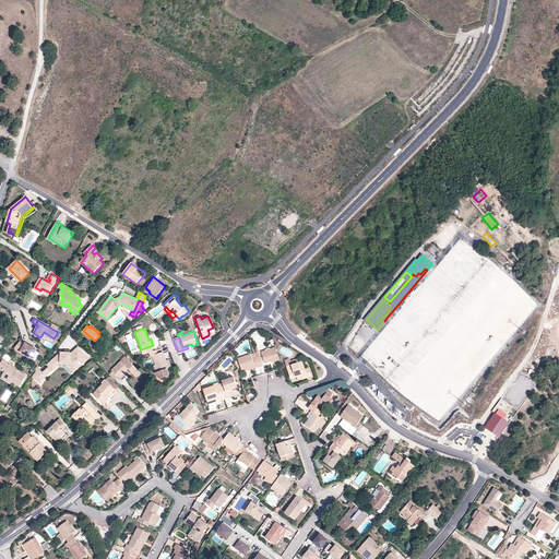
[(352,347),(358,353),(366,343),(360,337),(352,347)]
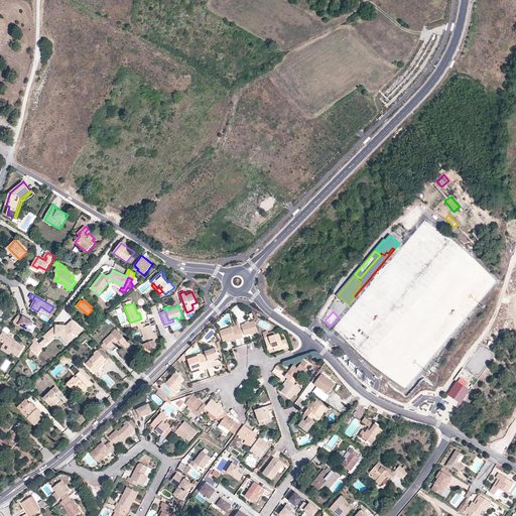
[(34,321),(23,316),(22,318),(18,315),(13,321),(29,331),(34,321)]
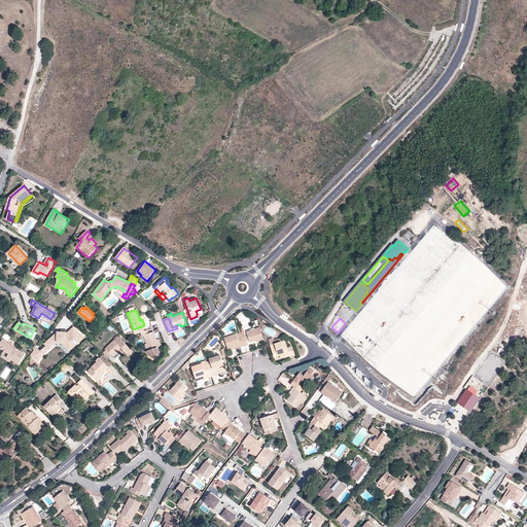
[(144,331),(142,326),(133,329),(135,335),(140,332),(144,331)]
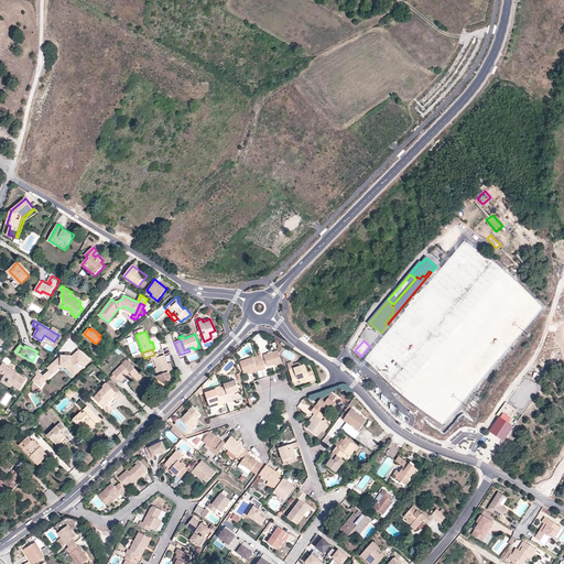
[(72,356),(62,355),(62,356),(61,356),(47,368),(50,370),(44,375),(47,378),(53,373),(53,375),(61,367),(66,368),(68,366),(72,369),(73,368),(77,373),(89,361),(79,350),(72,357),(72,356)]
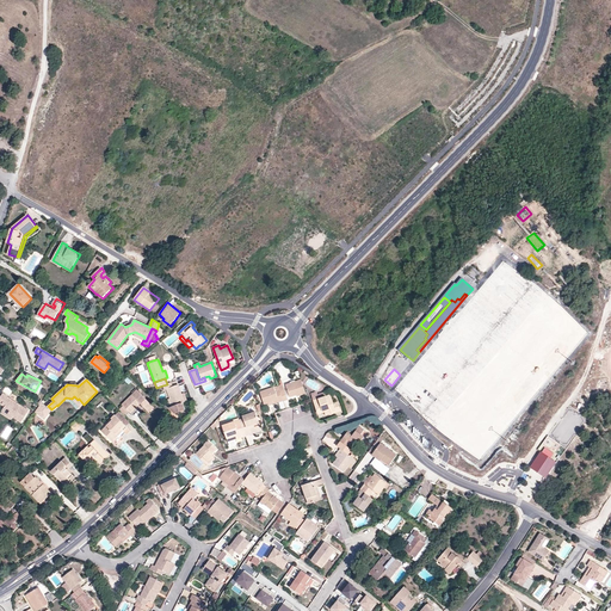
[(306,394),(301,380),(285,384),(290,397),(296,395),(296,396),(306,394)]
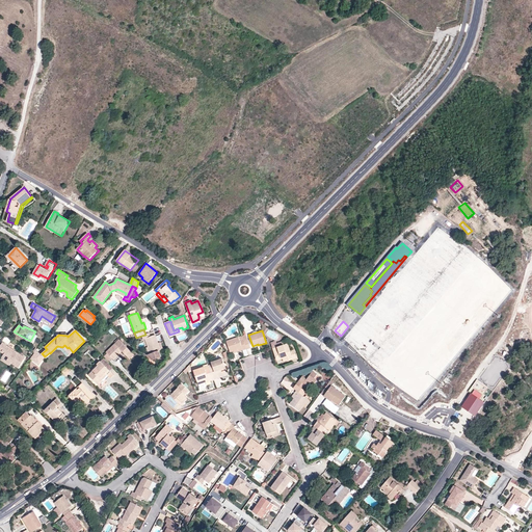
[(160,350),(155,335),(151,337),(149,334),(145,335),(141,336),(143,340),(144,339),(148,347),(145,347),(149,354),(148,354),(152,361),(161,356),(159,351),(160,350)]
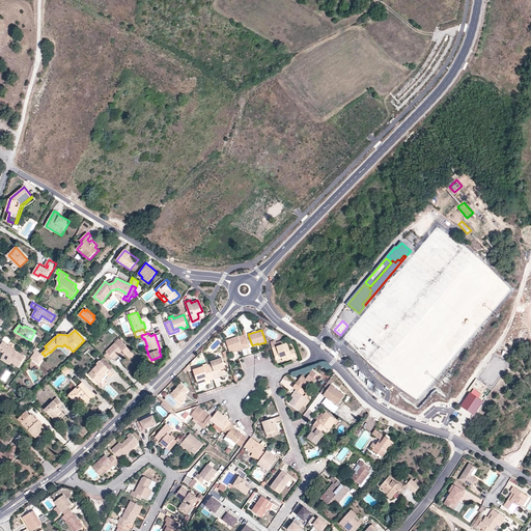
[(246,347),(242,335),(225,340),(229,351),(232,351),(235,348),(236,351),(246,347)]
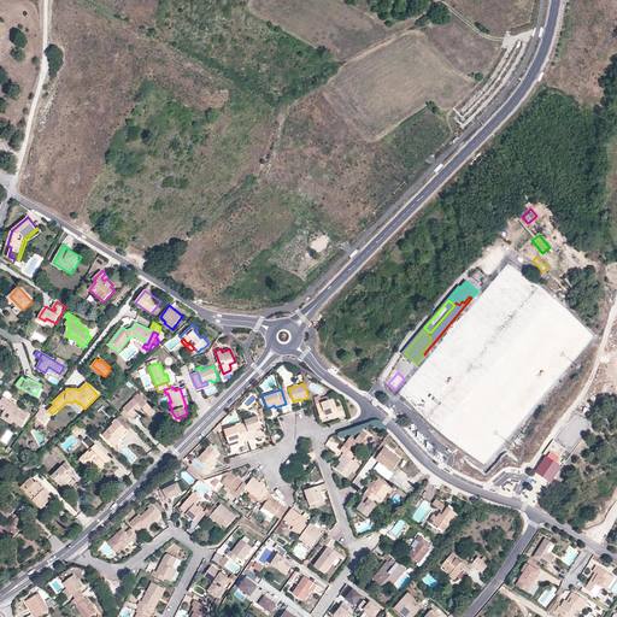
[(123,409),(124,410),(129,416),(131,417),(141,407),(147,413),(153,409),(139,394),(123,409)]
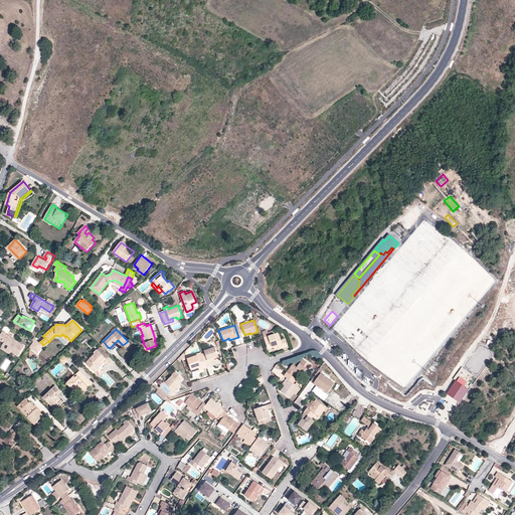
[(24,346),(6,335),(6,334),(2,332),(0,335),(0,340),(2,342),(2,341),(4,342),(4,343),(2,346),(7,349),(8,347),(12,350),(11,351),(11,352),(18,356),(24,346)]
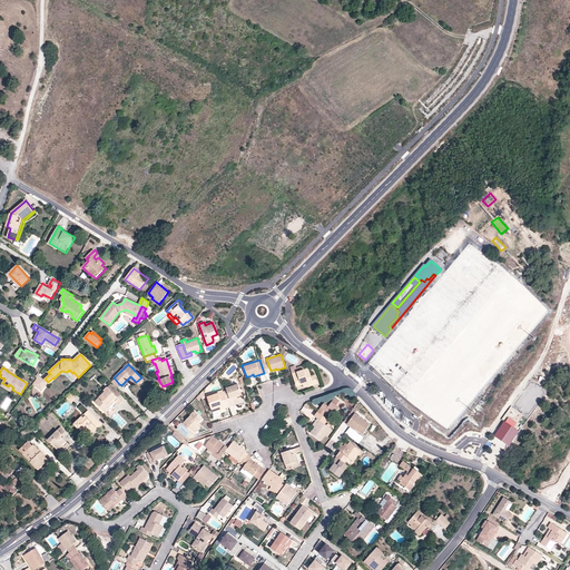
[(317,383),(315,374),(311,375),(308,369),(297,372),(292,373),(296,385),(302,384),(307,382),(308,386),(317,383)]
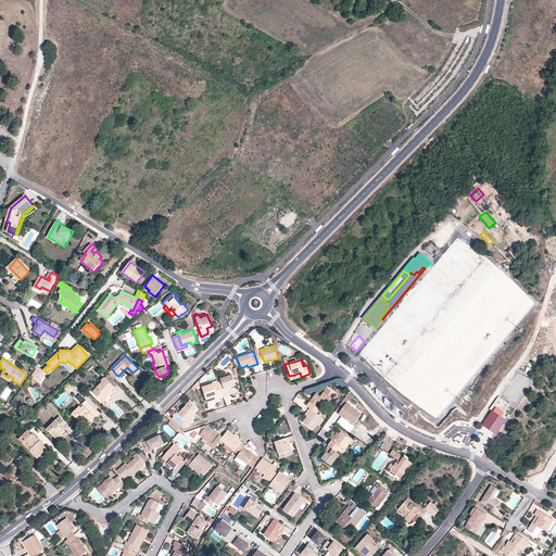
[(76,368),(72,363),(71,364),(67,361),(65,363),(73,370),(76,368)]
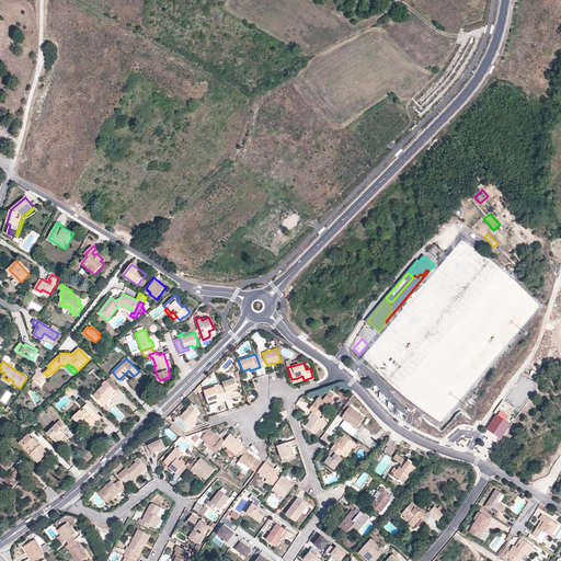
[(43,374),(38,370),(37,373),(35,375),(32,378),(36,382),(43,374)]
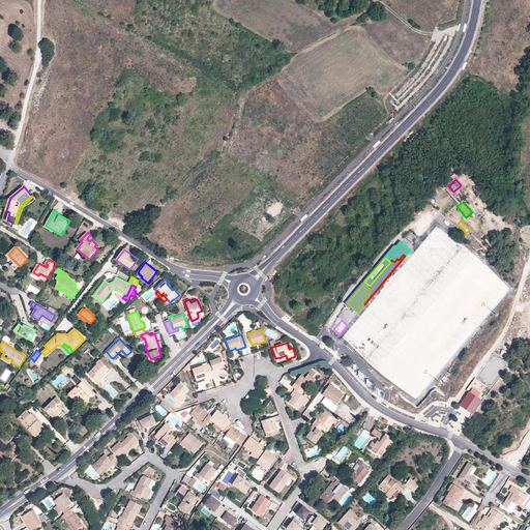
[(45,355),(41,352),(40,353),(34,361),(38,363),(43,356),(45,355)]
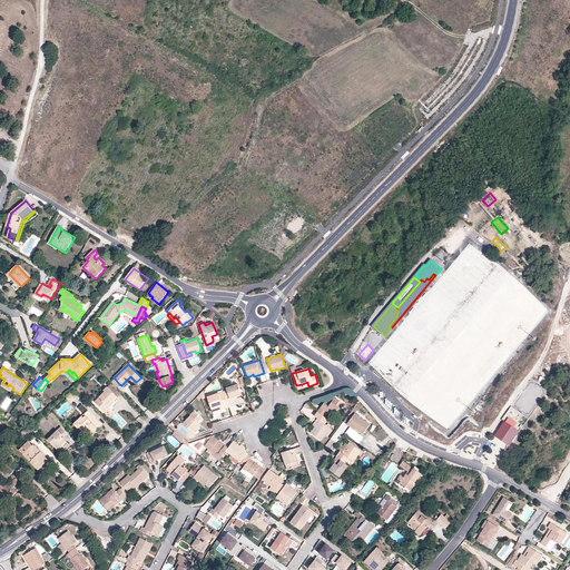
[(227,391),(223,392),(227,408),(233,405),(232,403),(243,399),(238,384),(226,387),(227,391)]
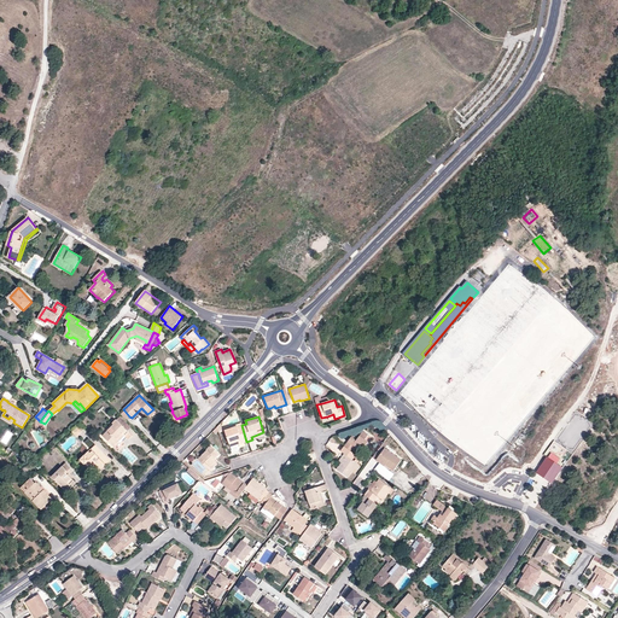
[(133,436),(117,420),(114,424),(115,425),(104,436),(115,447),(120,441),(118,438),(123,433),(126,436),(129,439),(133,436)]
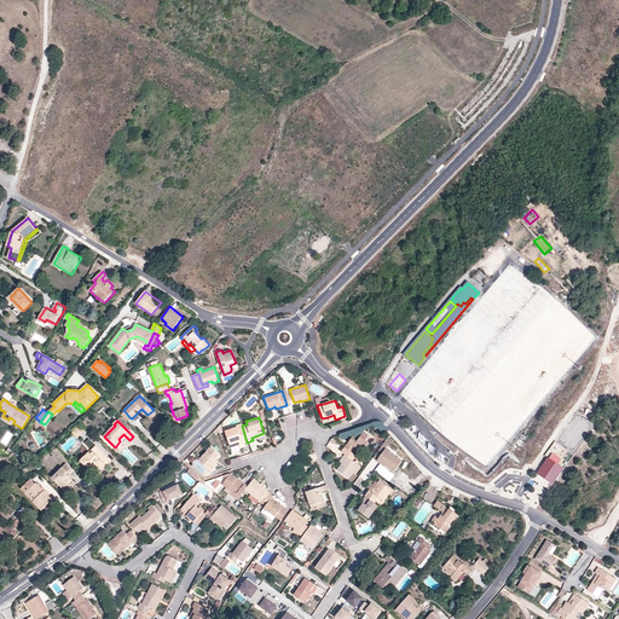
[(242,426),(225,431),(230,445),(242,440),(242,444),(247,443),(242,426)]
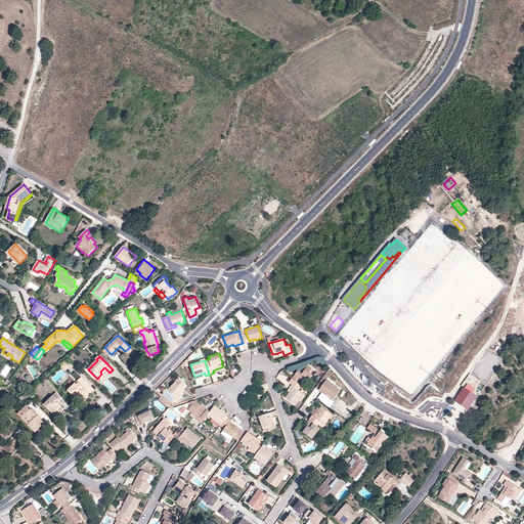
[(303,372),(299,368),(292,379),(298,383),(301,379),(306,383),(312,375),(309,372),(311,368),(307,365),(303,372)]
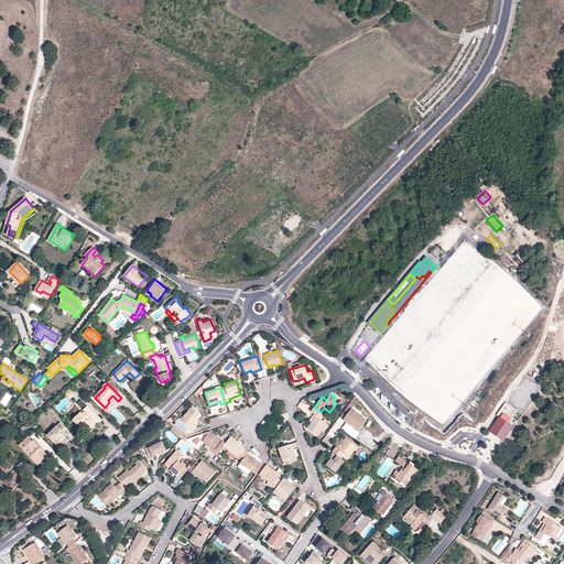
[(530,403),(527,399),(524,401),(521,398),(514,403),(521,411),(530,403)]
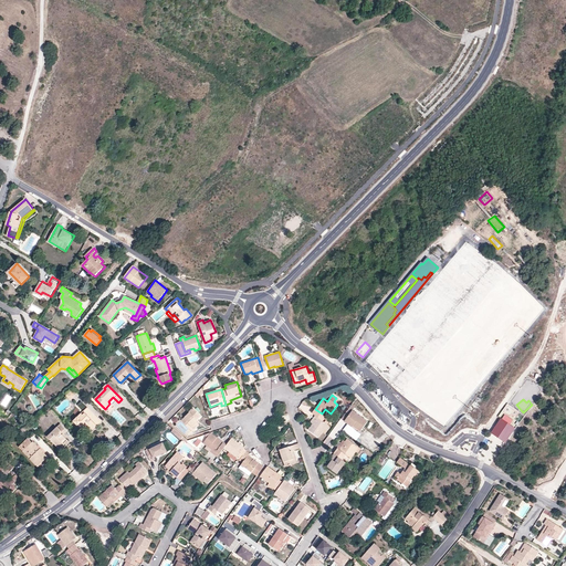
[(353,410),(354,407),(350,405),(342,417),(345,419),(353,410)]
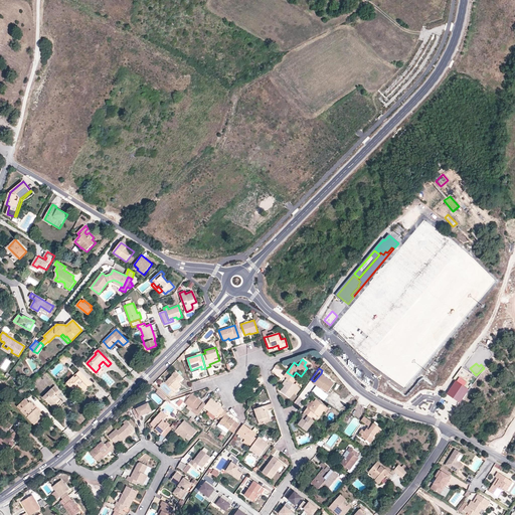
[(67,383),(75,391),(80,386),(82,388),(86,391),(94,384),(80,370),(76,374),(77,375),(75,377),(74,376),(67,383)]
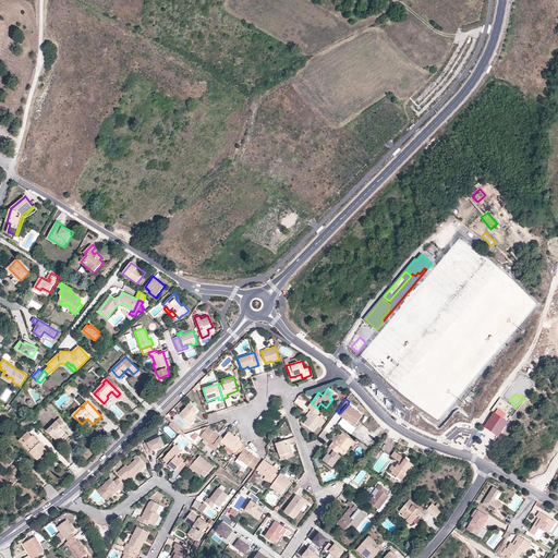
[(193,415),(197,410),(190,402),(186,407),(179,415),(190,425),(193,422),(192,421),(195,417),(193,415)]
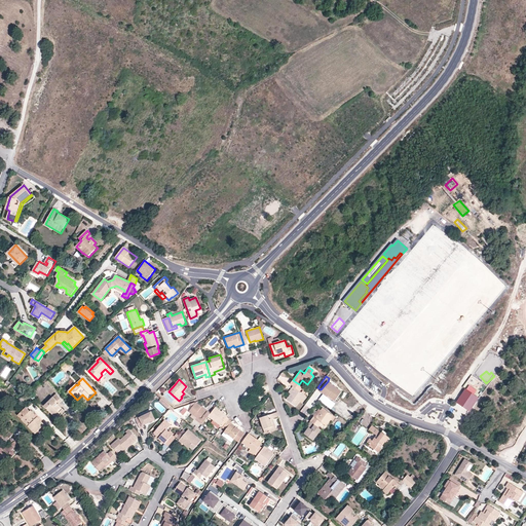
[(299,384),(293,380),(290,383),(293,385),(295,387),(291,393),(287,400),(296,406),(300,401),(301,402),(306,396),(299,390),(302,387),(299,384)]
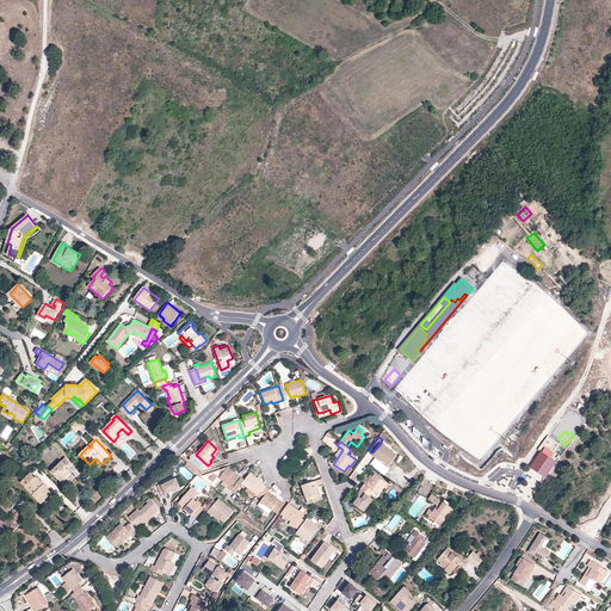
[(396,455),(381,443),(372,452),(371,455),(380,461),(381,460),(389,466),(396,455)]
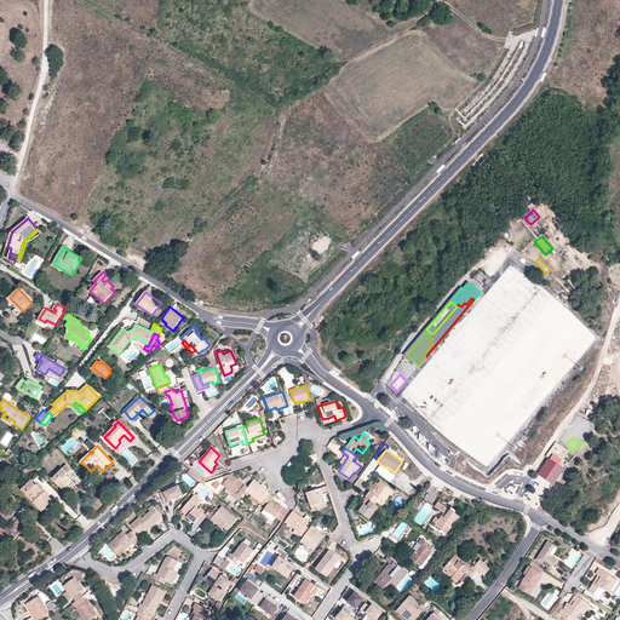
[(562,460),(552,454),(550,459),(558,465),(562,460)]
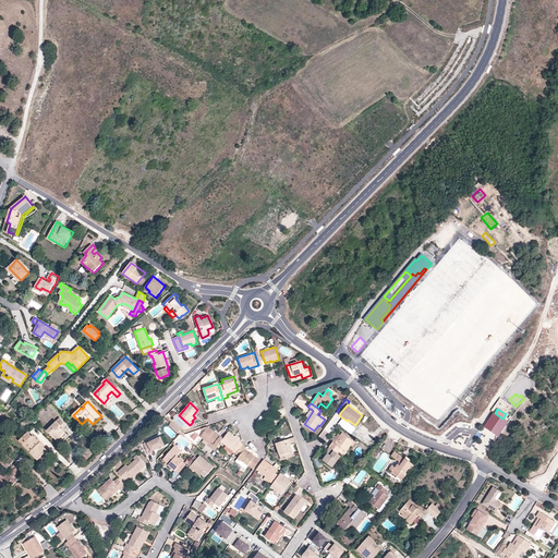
[(498,436),(508,422),(502,419),(495,413),(494,413),(485,427),(498,436)]
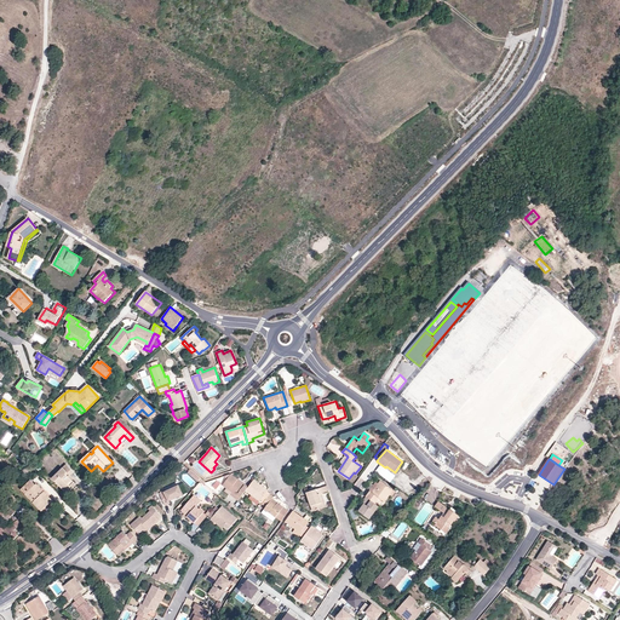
[(74,472),(67,464),(53,478),(65,491),(70,486),(73,488),(76,484),(73,481),(69,477),(70,476),(74,472)]
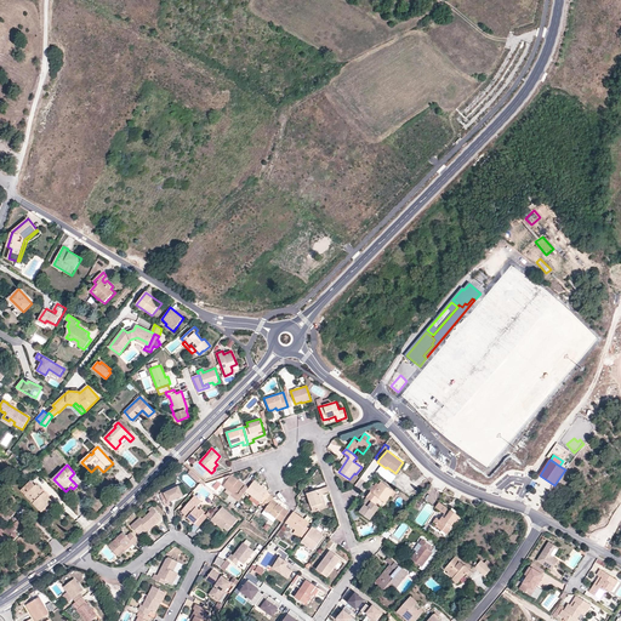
[(394,476),(380,466),(376,472),(389,483),(394,476)]
